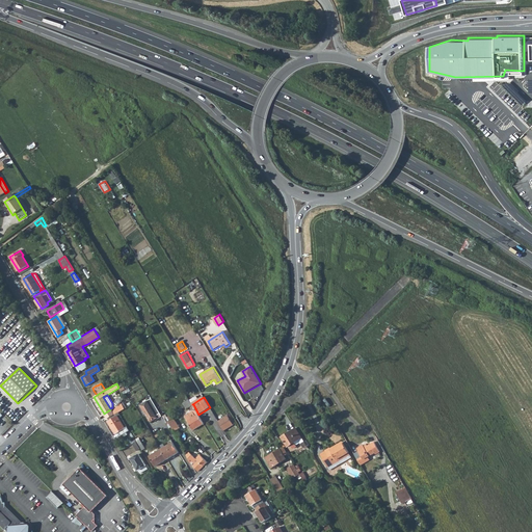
[(151,399),(147,401),(155,416),(159,414),(151,399)]
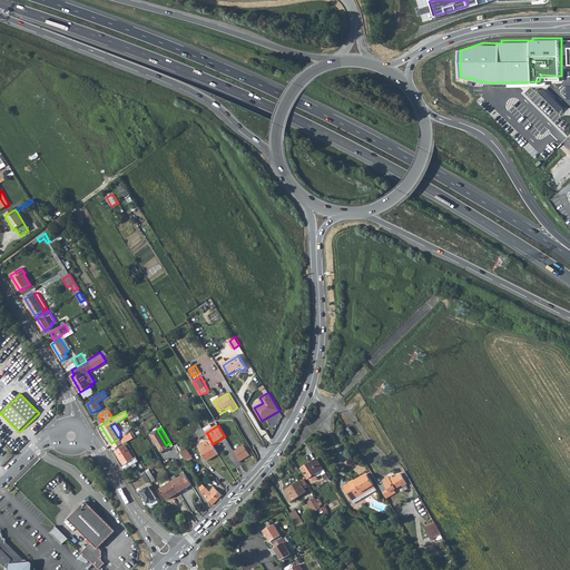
[(197,431),(200,438),(204,435),(207,433),(206,433),(204,430),(203,428),(197,431)]
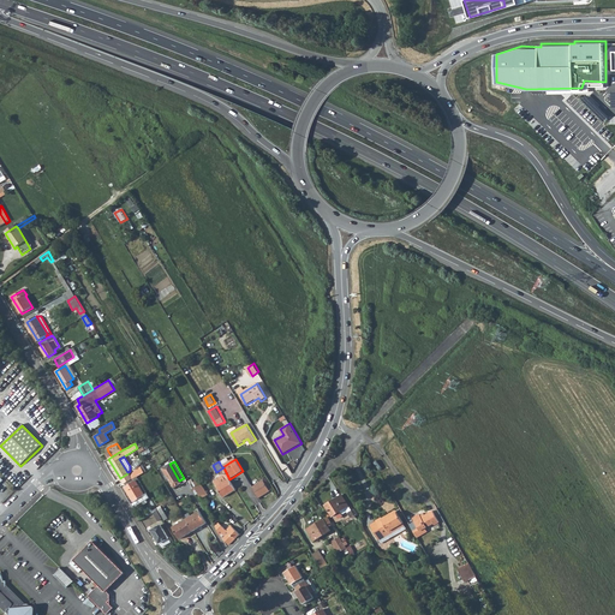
[(179,481),(169,464),(161,469),(173,489),(181,483),(179,481)]
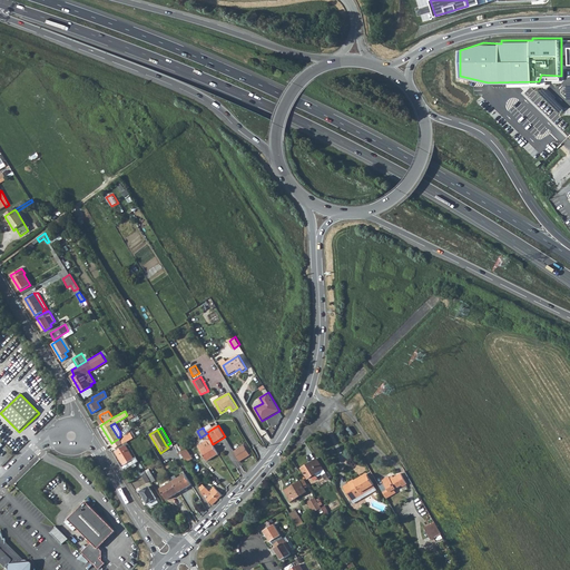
[(207,461),(218,453),(213,444),(207,433),(204,435),(206,439),(206,440),(206,441),(209,445),(206,448),(203,443),(198,446),(207,461)]
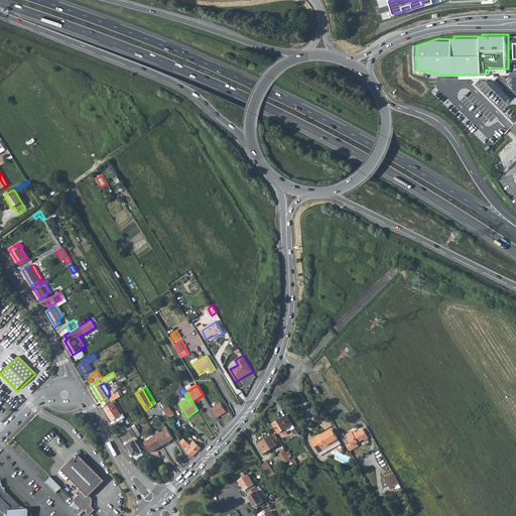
[(101,401),(104,407),(105,406),(110,403),(108,400),(109,399),(107,397),(101,401)]
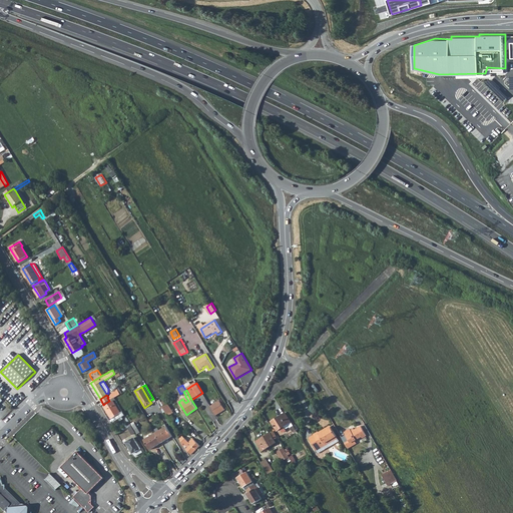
[(113,402),(115,400),(114,398),(109,401),(104,404),(105,406),(104,407),(111,419),(120,414),(118,410),(120,409),(118,406),(116,407),(113,402)]
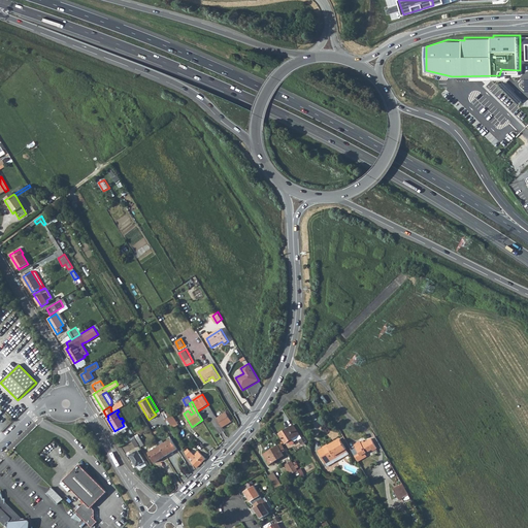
[(233,421),(234,421),(228,410),(224,414),(223,413),(217,417),(223,427),(224,426),(225,428),(234,423),(233,421)]
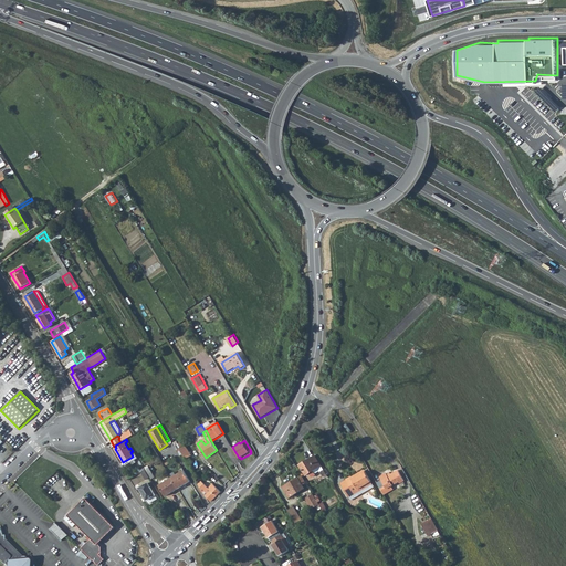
[(184,444),(176,450),(179,457),(181,454),(187,462),(190,460),(188,457),(191,456),(184,444)]
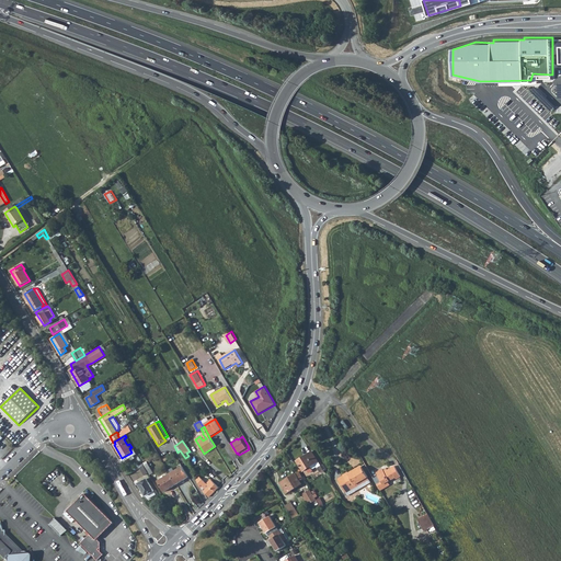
[(311,451),(296,461),(302,471),(309,467),(315,465),(317,468),(319,472),(323,470),(311,451)]
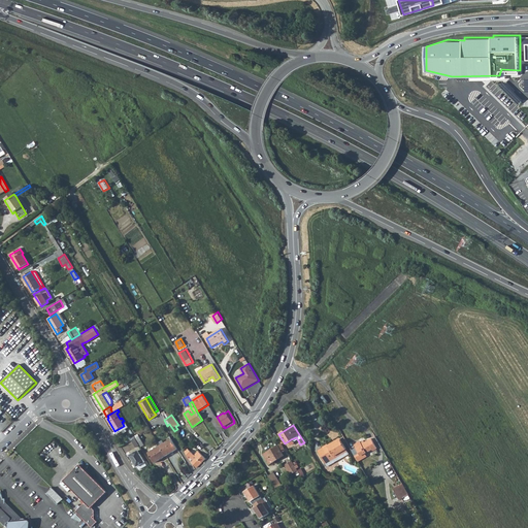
[(140,447),(143,444),(137,434),(134,436),(140,447)]
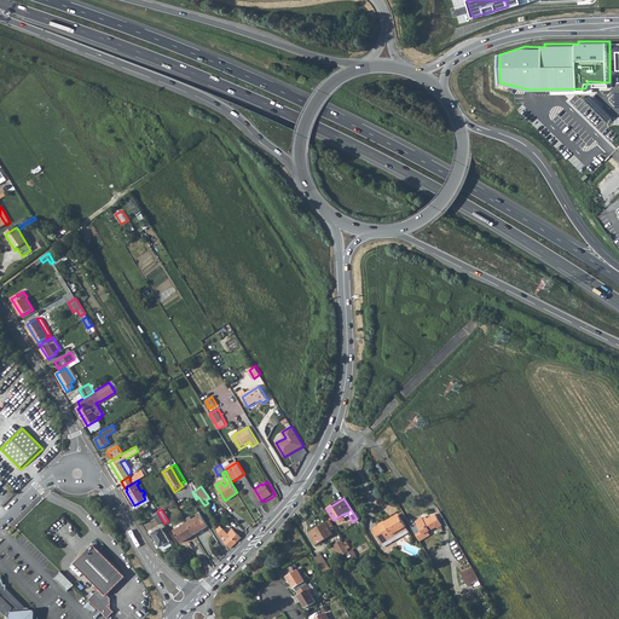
[(201,514),(187,522),(195,534),(208,526),(201,514)]
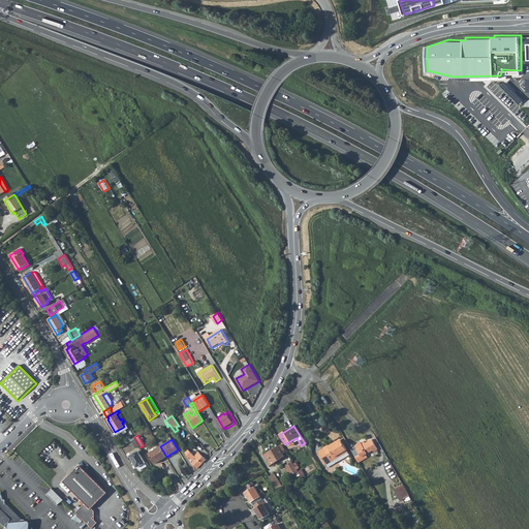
[(329,445),(320,450),(328,464),(336,459),(335,458),(347,450),(341,440),(330,446),(329,445)]
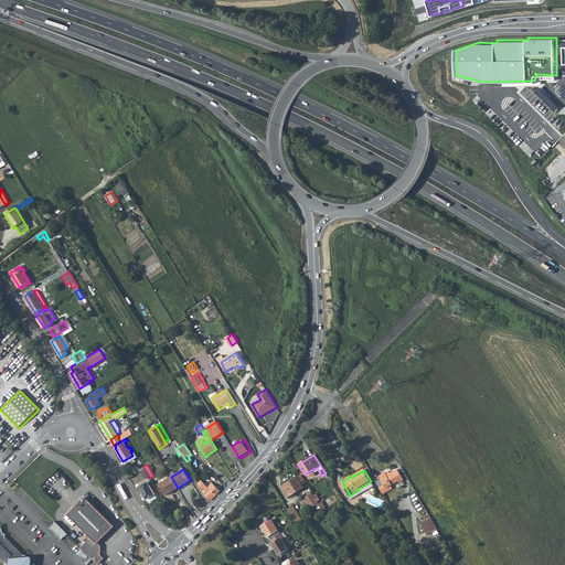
[(384,486),(380,488),(384,496),(393,490),(392,486),(398,481),(400,483),(404,481),(398,470),(391,475),(388,477),(386,473),(380,477),(384,486)]
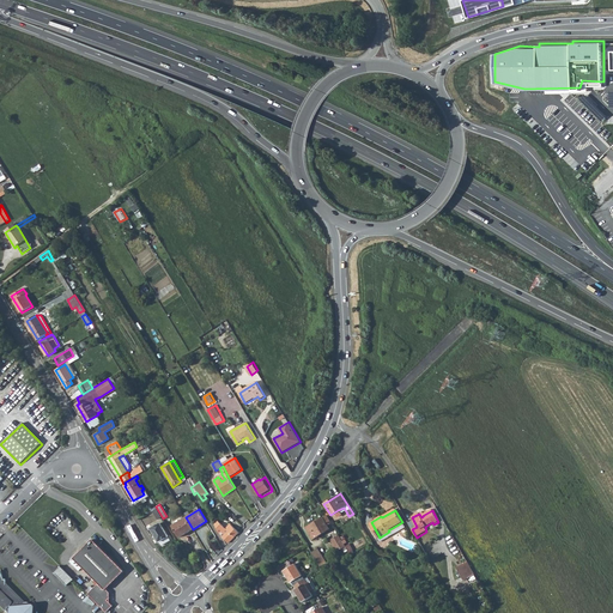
[(311,540),(329,529),(327,526),(332,523),(327,515),(322,519),(304,528),(311,540)]
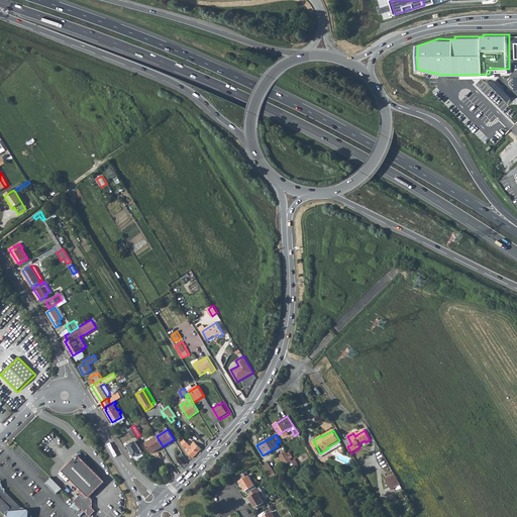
[(150,453),(163,446),(157,436),(144,443),(150,453)]
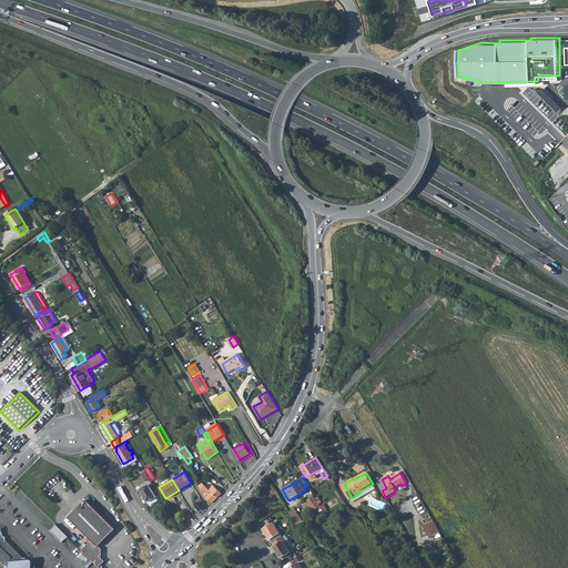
[(202,483),(199,487),(203,495),(211,503),(221,494),(213,485),(209,489),(202,483)]
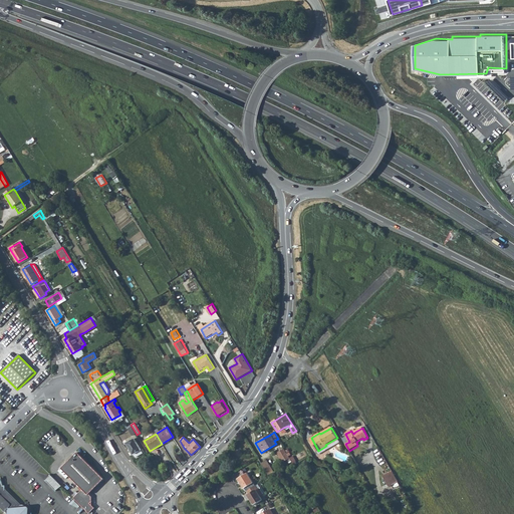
[(135,438),(126,443),(134,454),(136,457),(143,453),(135,438)]
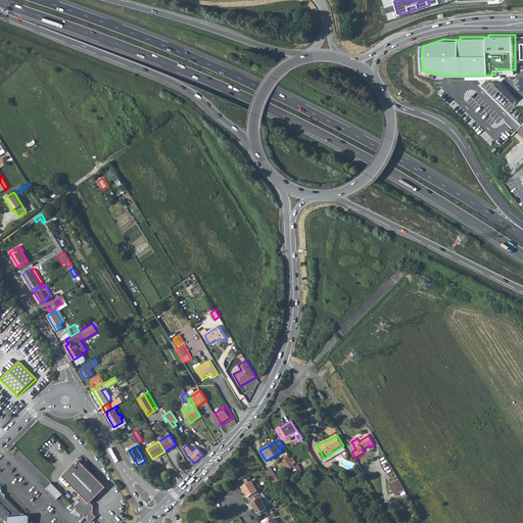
[(344,447),(343,445),(331,453),(332,454),(344,447)]
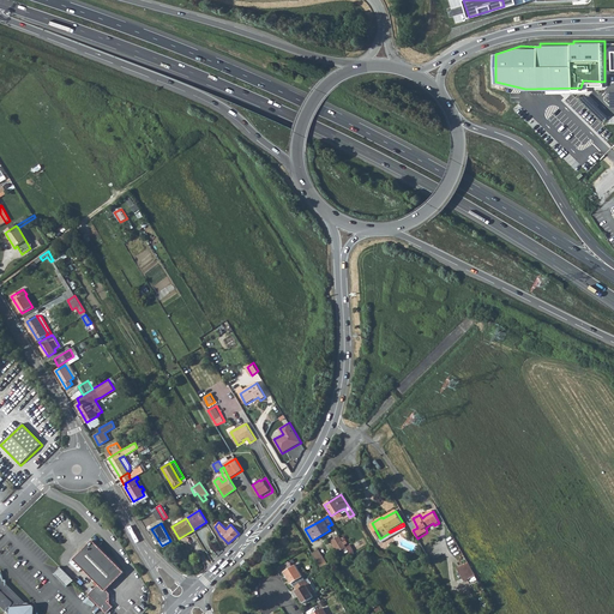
[(405,528),(404,525),(390,533),(380,539),(383,542),(405,528)]
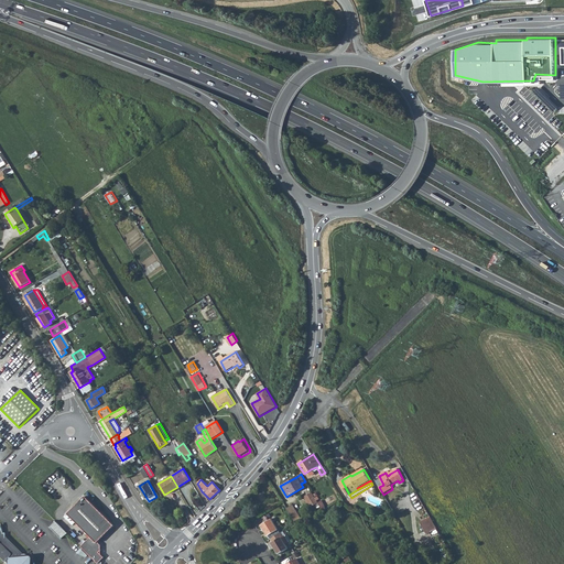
[(167,496),(180,489),(179,487),(166,494),(167,496)]
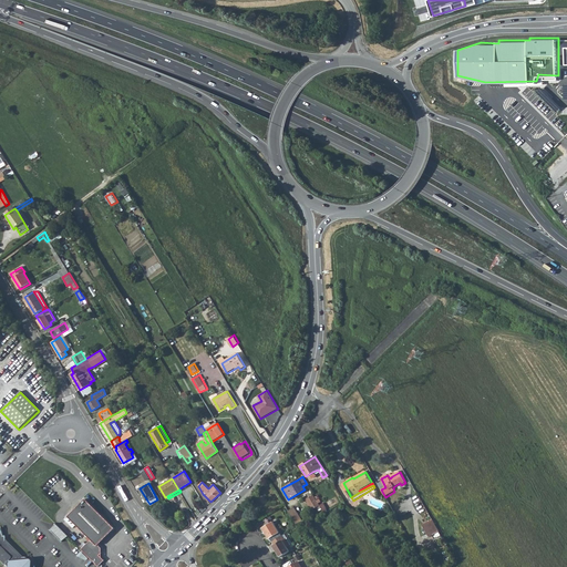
[(306,500),(312,511),(320,506),(319,505),(313,495),(306,500)]
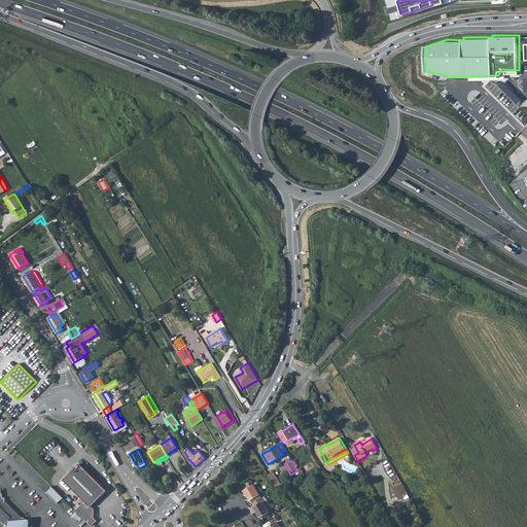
[(75,512),(91,526),(92,526),(97,522),(93,518),(95,516),(95,511),(92,507),(107,492),(79,465),(61,484),(68,492),(71,490),(84,503),(75,512)]
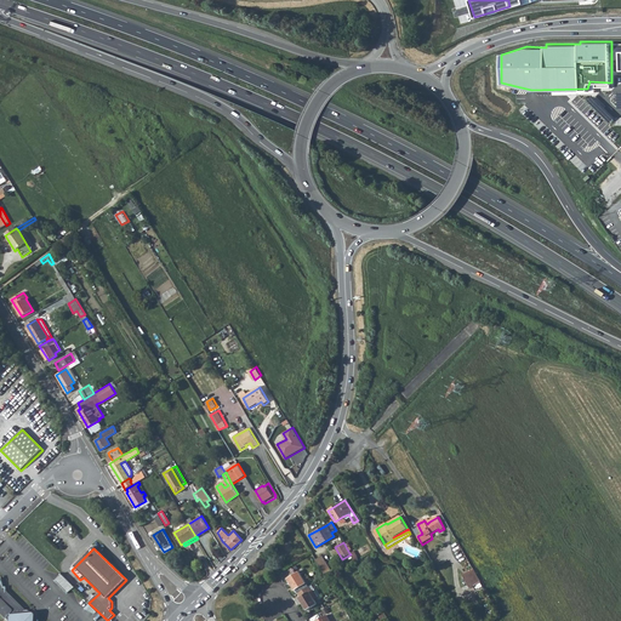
[(323,559),(318,562),(317,562),(325,576),(331,574),(330,571),(323,559)]
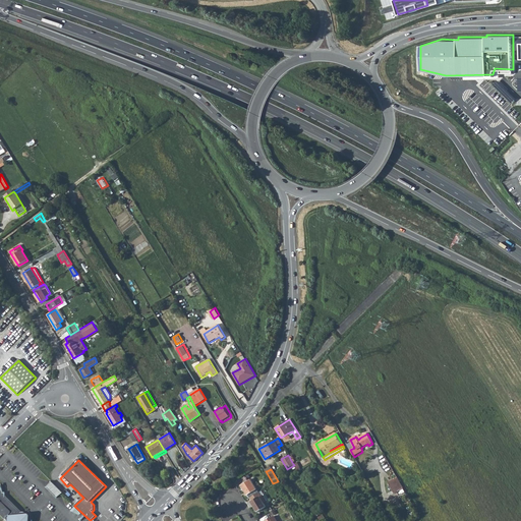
[(241,482),(250,499),(252,498),(258,494),(256,490),(257,489),(250,476),(241,482)]
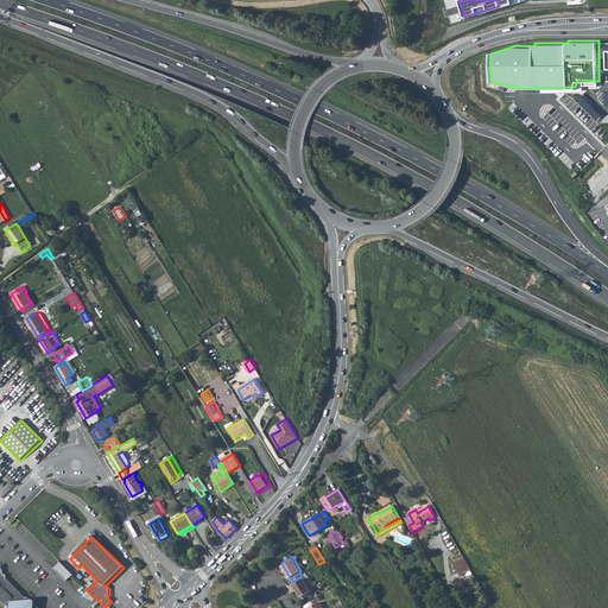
[(460,576),(470,570),(463,557),(453,563),(460,576)]
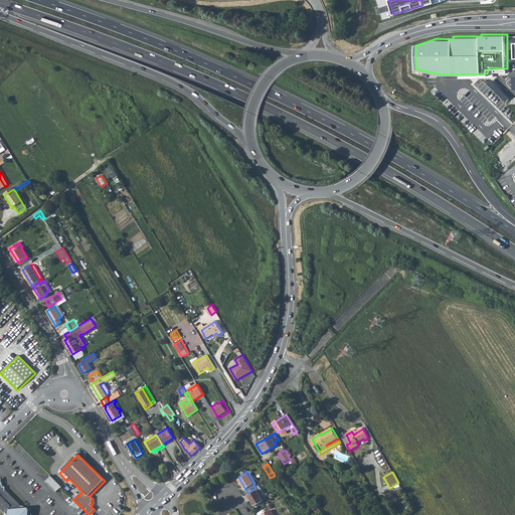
[(61,488),(51,478),(45,483),(48,485),(50,487),(53,490),(56,493),(61,488)]
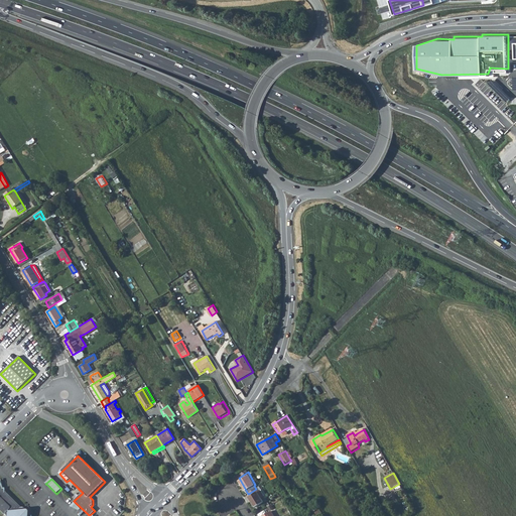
[(31,515),(29,515),(29,514),(28,513),(28,512),(27,512),(27,511),(26,511),(25,511),(25,510),(24,510),(23,510),(23,508),(22,508),(20,508),(5,493),(5,489),(3,489),(3,488),(0,481),(0,509),(6,515),(31,515)]
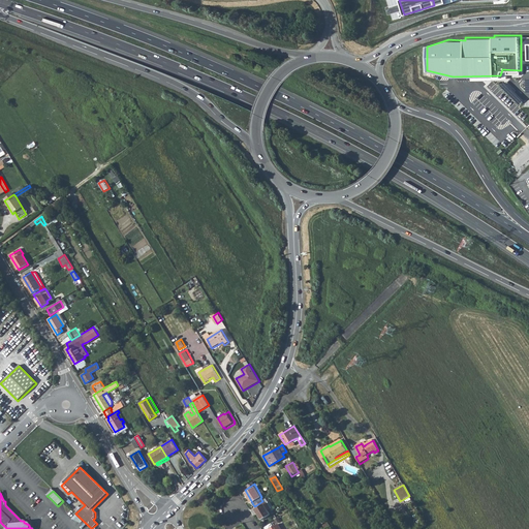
[(267,503),(265,500),(262,501),(256,505),(257,508),(256,509),(263,520),(272,515),(269,510),(266,504),(267,503)]
